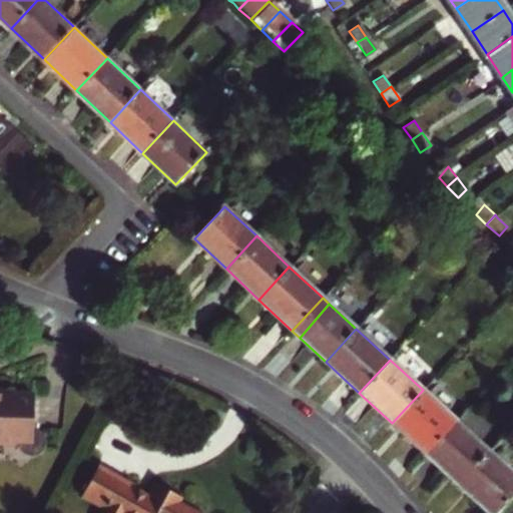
[(426,454),(456,421),(423,390),(392,423),(426,454)]
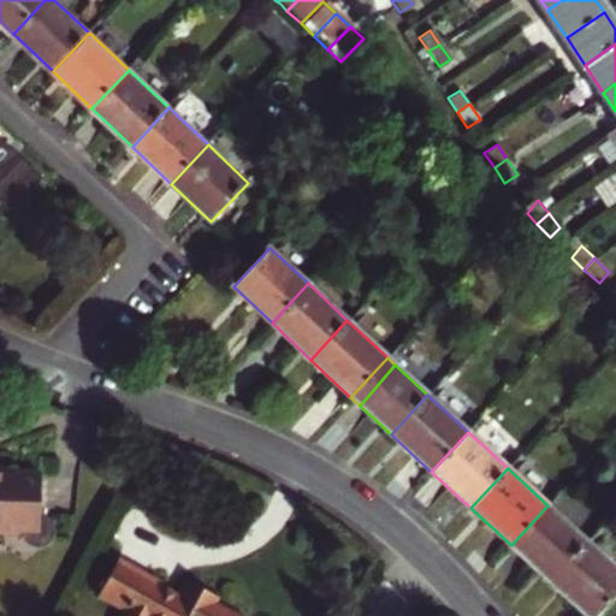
[(0,532),(21,533),(29,548),(43,550),(54,542),(57,529),(51,519),(39,514),(41,477),(13,475),(4,474),(4,469),(0,469),(0,532)]
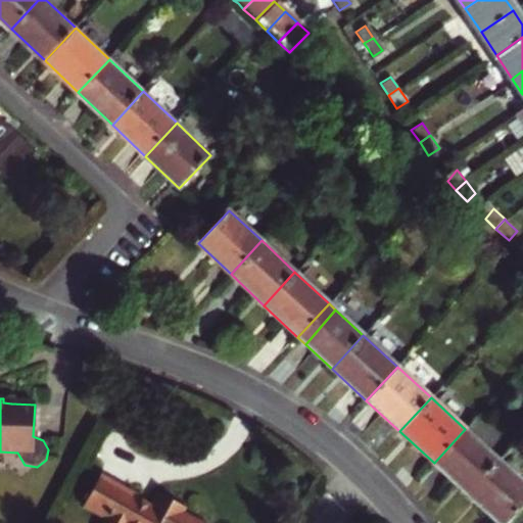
[(434,463),(468,494),(498,460),(465,429),(434,463)]
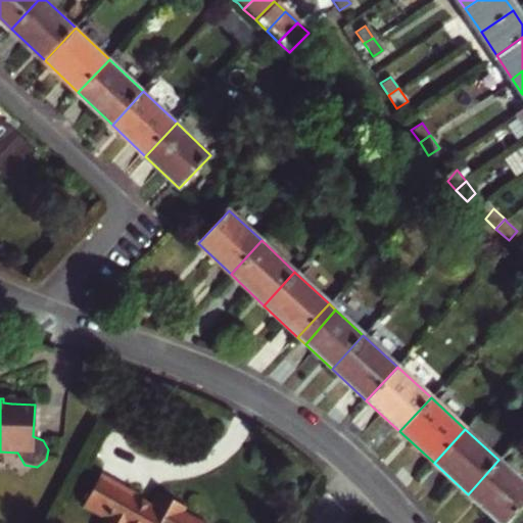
[(522,481),(498,460),(468,494),(498,522),(504,522),(522,503),(522,481)]
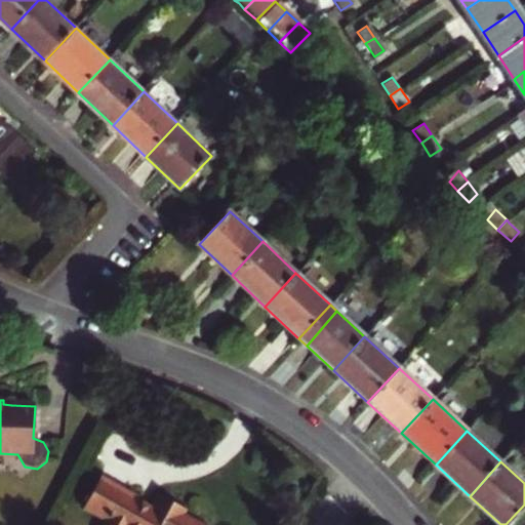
[(204,524),(177,509),(171,496),(160,489),(152,503),(137,495),(139,492),(107,474),(90,502),(111,514),(105,524),(204,524)]
